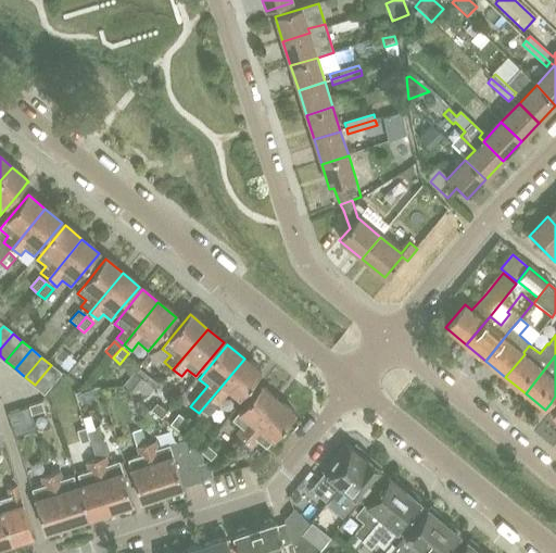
[(240,398),(247,389),(261,373),(244,359),(199,413),(194,419),(201,425),(216,406),(217,407),(231,391),(240,398)]
